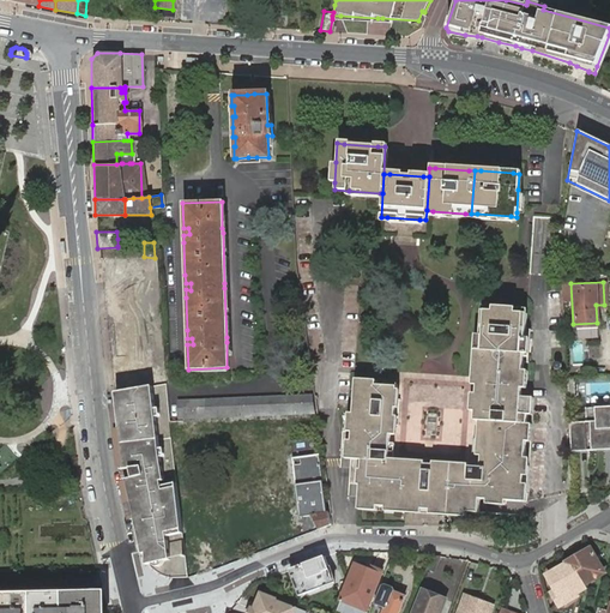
[(477,341),(477,347),(520,350),(523,328),(525,313),(521,313),(521,308),(483,306),(482,310),(479,310),(477,341)]
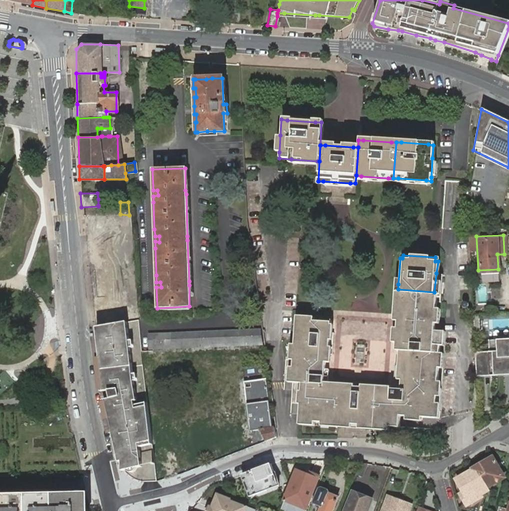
[(111,278),(114,292),(132,289),(130,274),(111,278)]
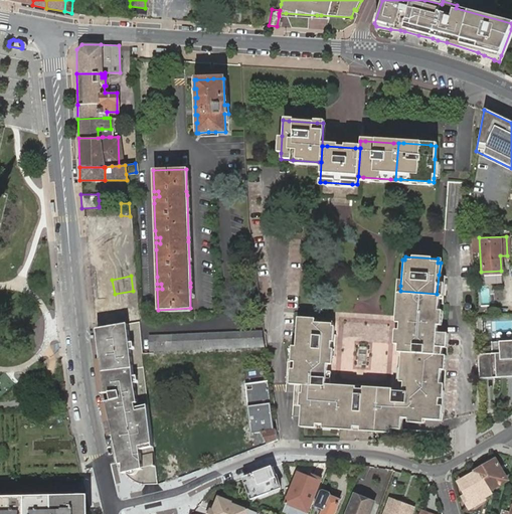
[(437,294),(400,291),(398,316),(397,330),(396,345),(396,352),(403,353),(443,355),(444,333),(433,332),(434,325),(436,310),(436,304),(437,294)]
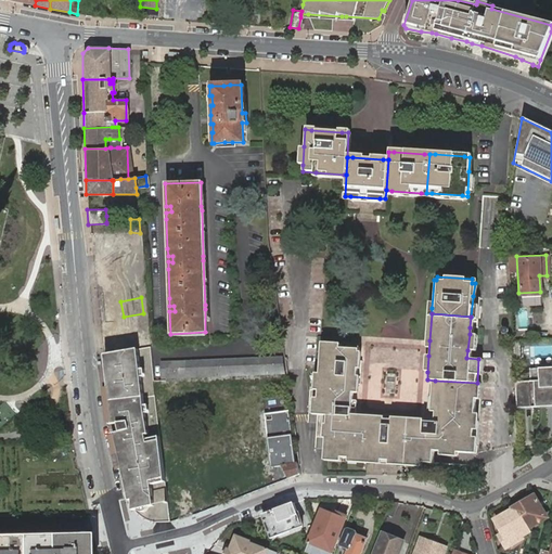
[(168,520),(159,452),(154,410),(152,396),(151,379),(151,377),(150,360),(148,346),(117,351),(103,355),(111,427),(123,479),(128,500),(128,501),(128,502),(129,503),(129,504),(129,505),(130,506),(130,507),(131,509),(132,510),(133,511),(133,512),(135,513),(136,514),(137,515),(138,515),(138,516),(139,516),(140,517),(141,518),(142,518),(143,518),(143,519),(144,519),(145,519),(146,519),(148,520),(149,520),(150,520),(151,520),(152,520),(153,522),(168,520)]
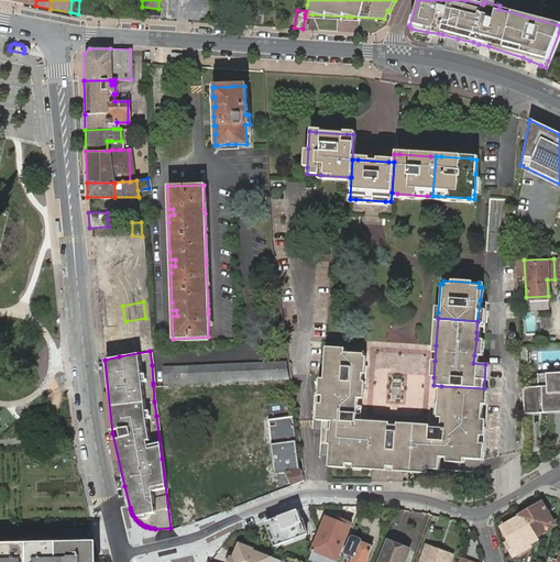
[(321,378),(320,395),(355,398),(359,398),(360,389),(361,365),(362,354),(343,352),(324,351),(321,378)]
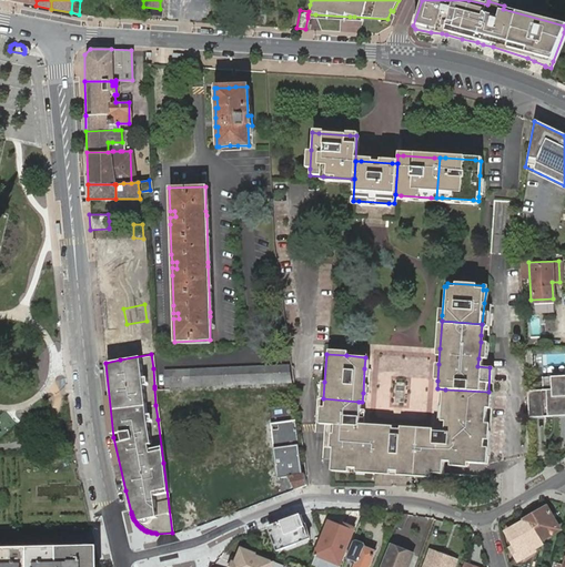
[(163,386),(289,382),(286,364),(162,370),(163,386)]
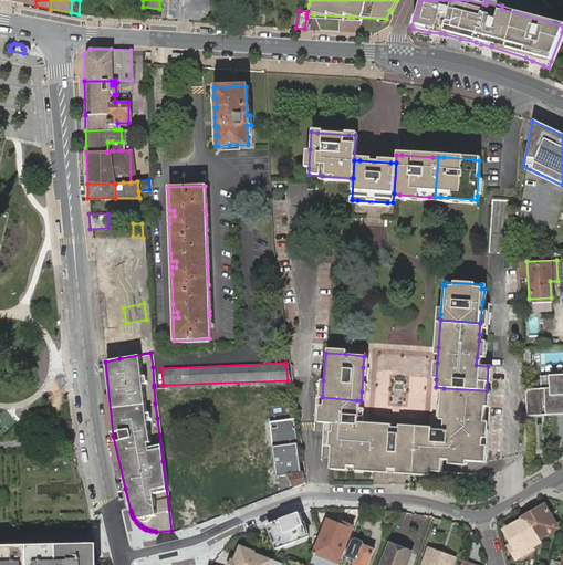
[(525,414),(562,411),(562,373),(538,375),(539,387),(523,388),(525,414)]
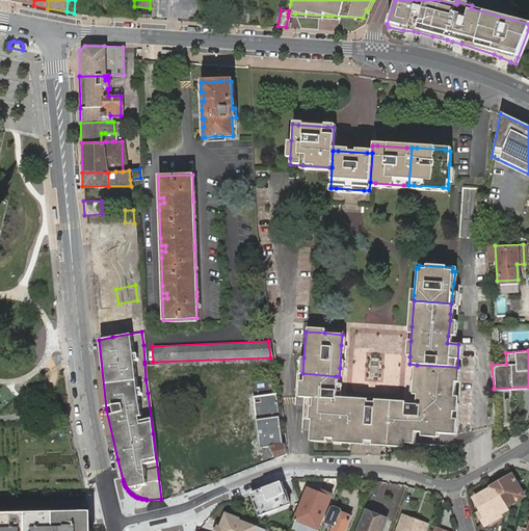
[(375,366),(376,357),(368,356),(368,366),(375,366)]
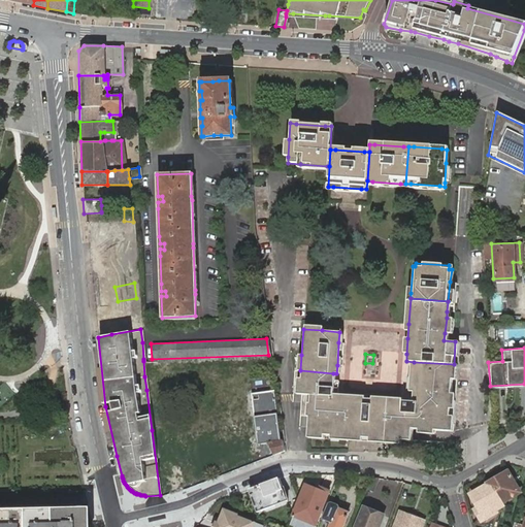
[(451,427),(454,364),(414,362),(412,401),(387,400),(385,442),(386,442),(409,445),(409,440),(411,428),(417,429),(417,431),(433,432),(433,430),(451,431),(451,427)]
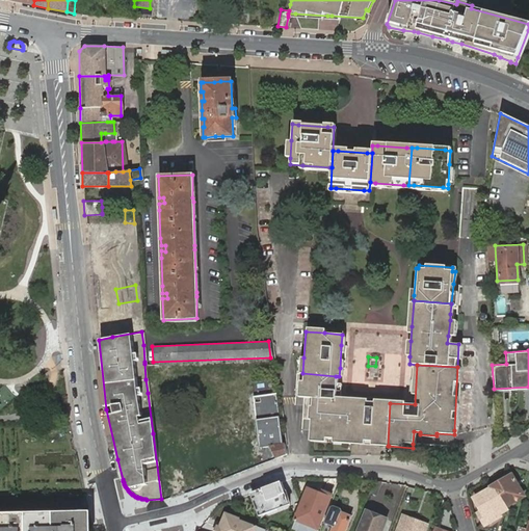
[(345,443),(347,443),(349,400),(334,399),(336,376),(302,373),(294,373),(293,388),(301,388),(299,418),(310,419),(309,429),(309,441),(345,443)]
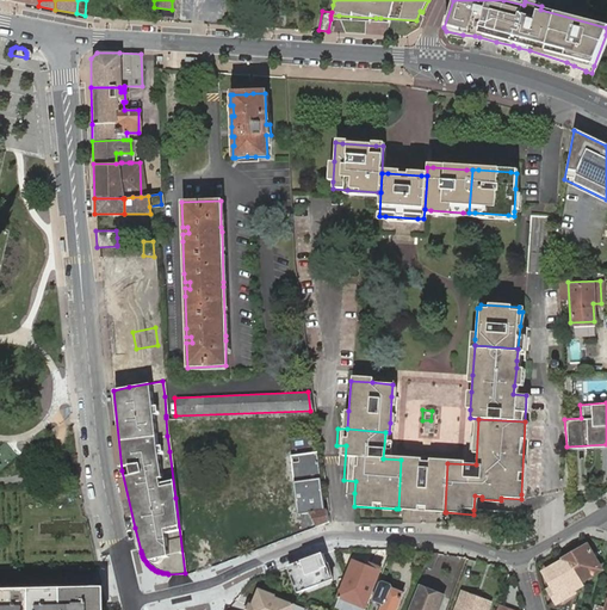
[(304,512),(324,510),(323,497),(321,497),(314,450),(287,454),(291,478),(293,499),(296,513),(304,512)]
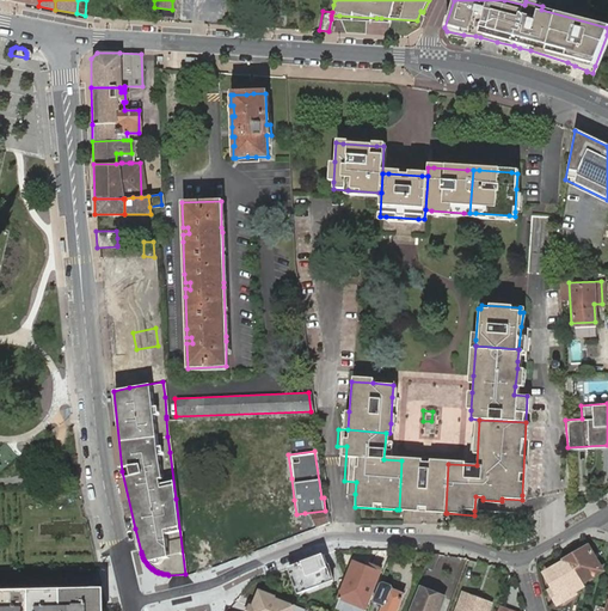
[(435,512),(446,513),(448,464),(401,460),(399,509),(407,511),(435,512)]
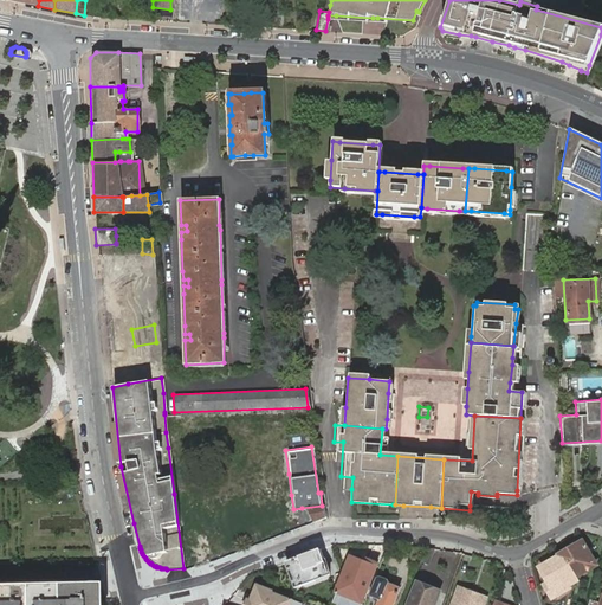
[(285,474),(277,476),(279,489),(289,488),(285,474)]
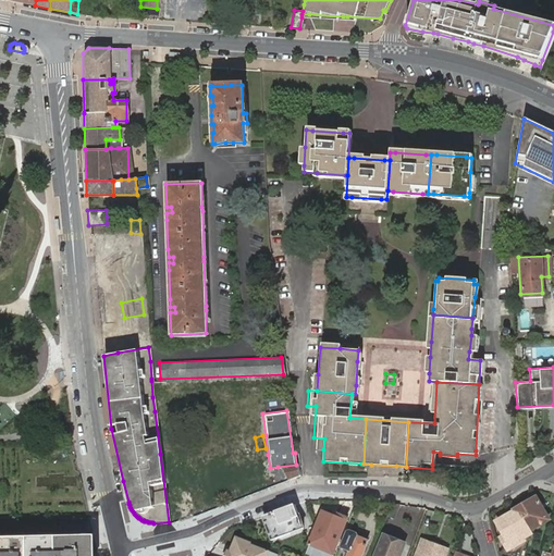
[(237,452),(247,451),(245,439),(235,440),(237,452)]
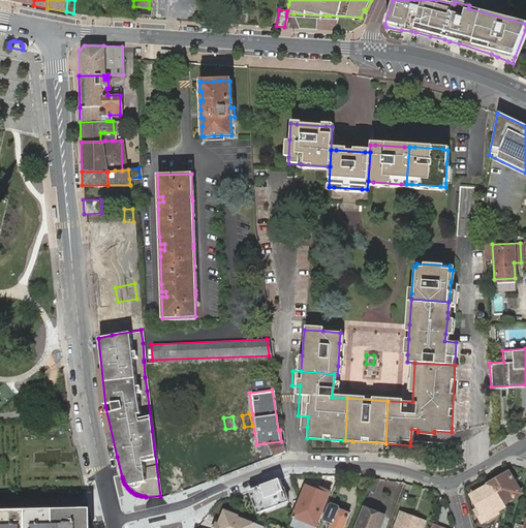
[(273,455),(283,451),(281,441),(264,443),(273,455)]
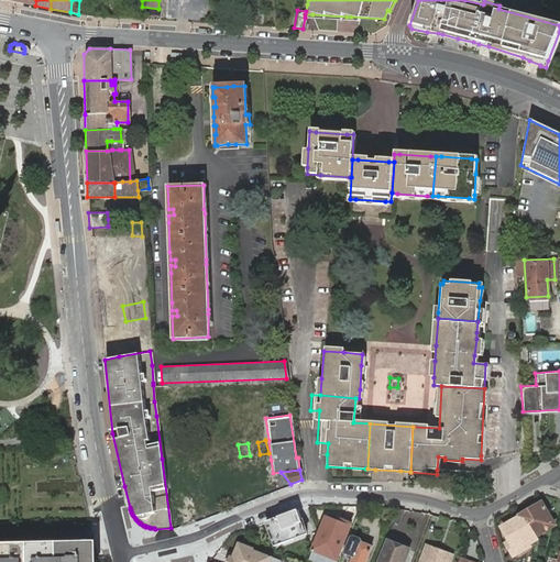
[(519,515),(519,516),(531,536),(539,531),(539,533),(546,529),(544,528),(552,524),(544,510),(545,510),(542,505),(541,506),(539,503),(531,507),(525,511),(519,515)]
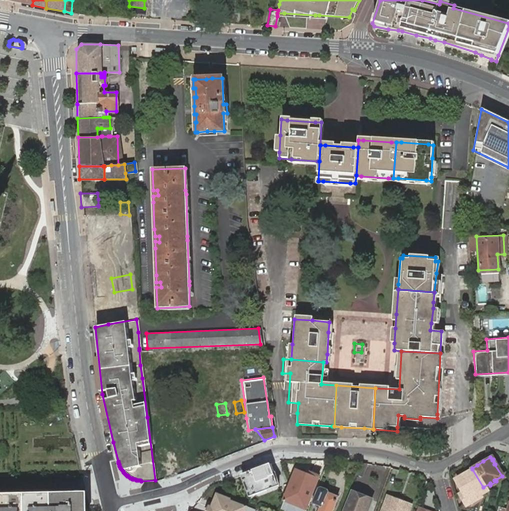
[(282,469),(278,459),(268,463),(243,473),(239,474),(248,497),(251,495),(277,485),(273,474),(281,471),(282,469)]
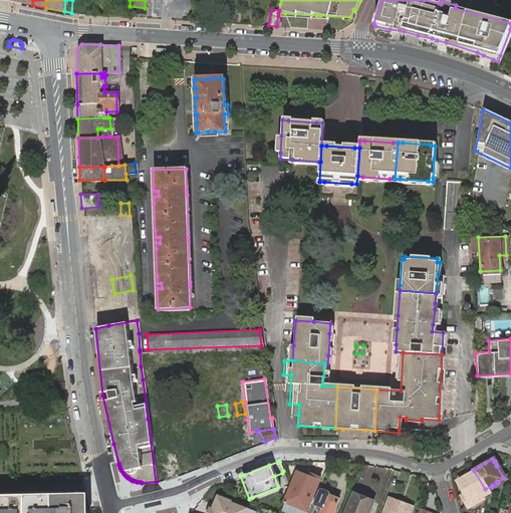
[(366,465),(359,464),(354,476),(360,478),(366,465)]
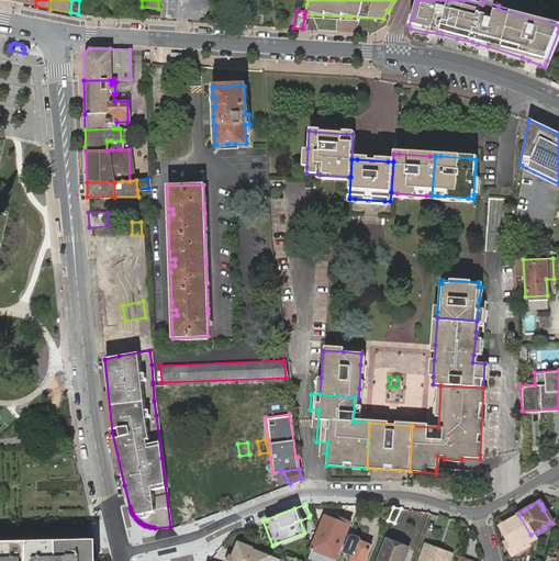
[(525,542),(533,538),(530,535),(518,515),(501,526),(503,530),(509,540),(505,542),(512,553),(526,546),(525,542)]
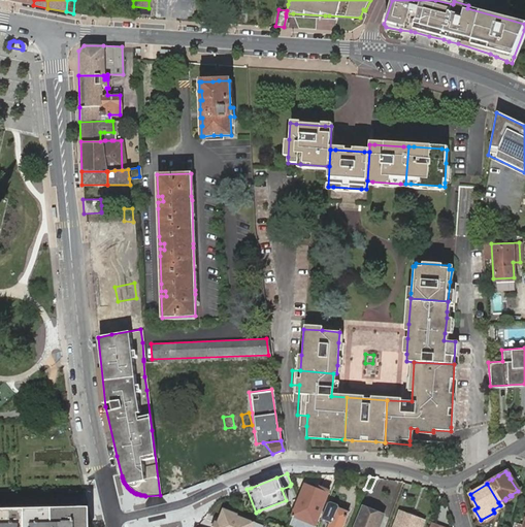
[(320,520),(316,526),(339,526),(346,513),(336,508),(337,507),(336,504),(329,501),(326,502),(320,520)]
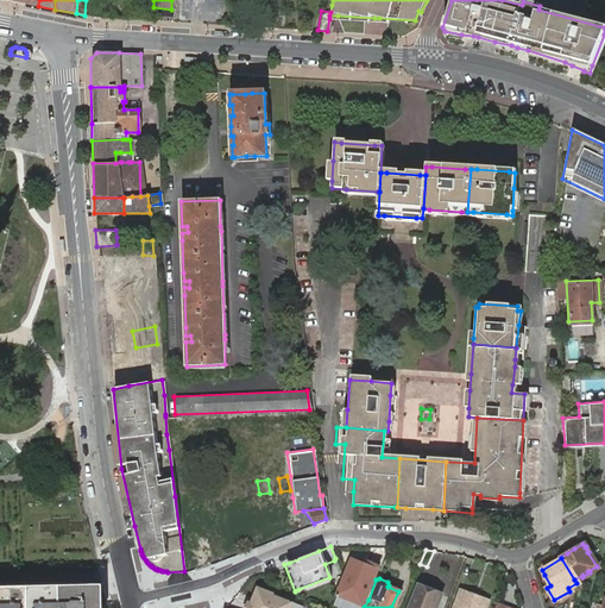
[(0,607),(86,607),(86,583),(50,583),(41,584),(41,585),(0,585),(0,607)]
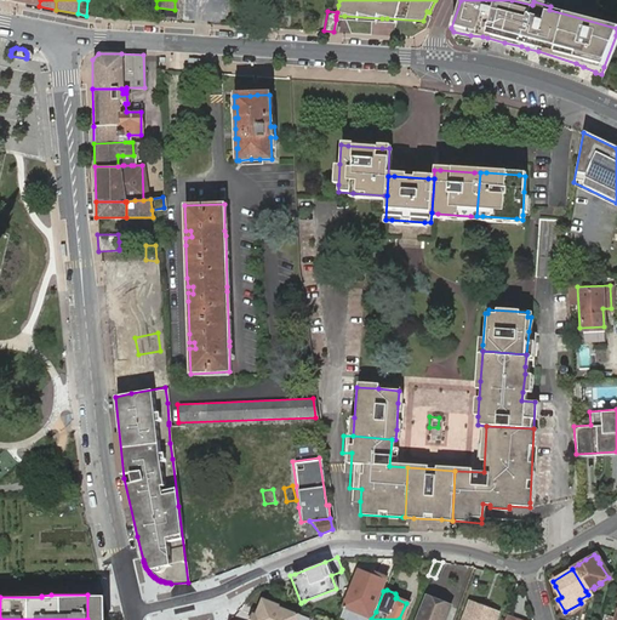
[(443,619),(449,606),(426,597),(415,619),(443,619)]
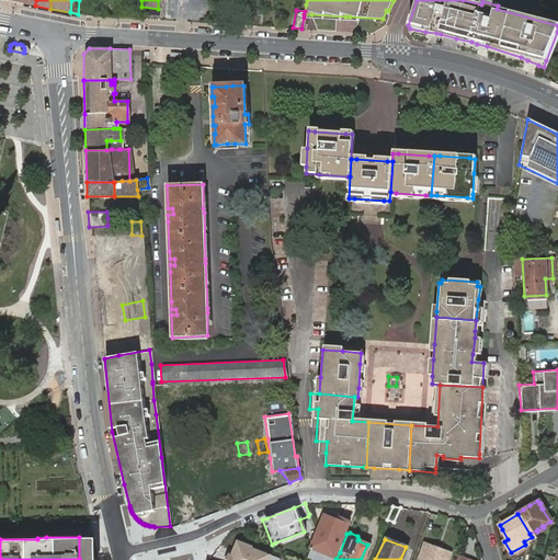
[(228,555),(225,559),(274,559),(276,558),(237,543),(231,556),(228,555)]
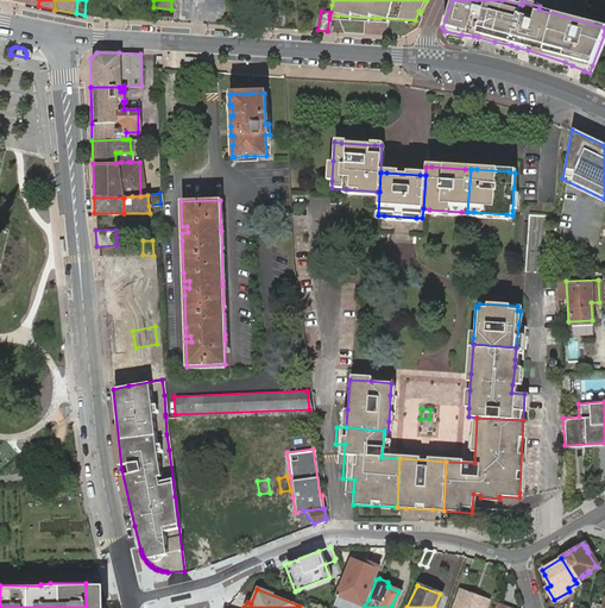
[(481,607),(486,600),(459,590),(451,607),(481,607)]
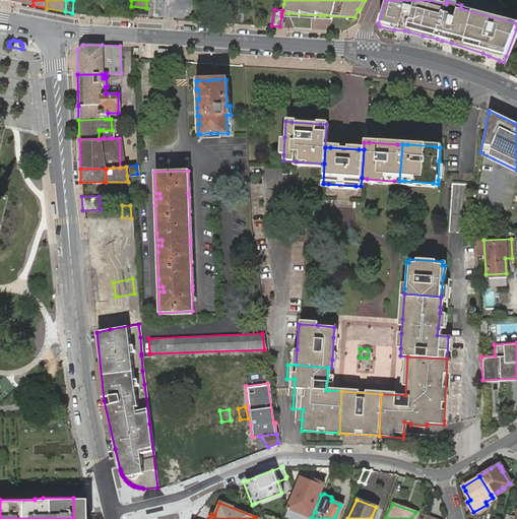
[(504,515),(503,518),(516,518),(516,509),(515,515),(515,518),(504,515)]
